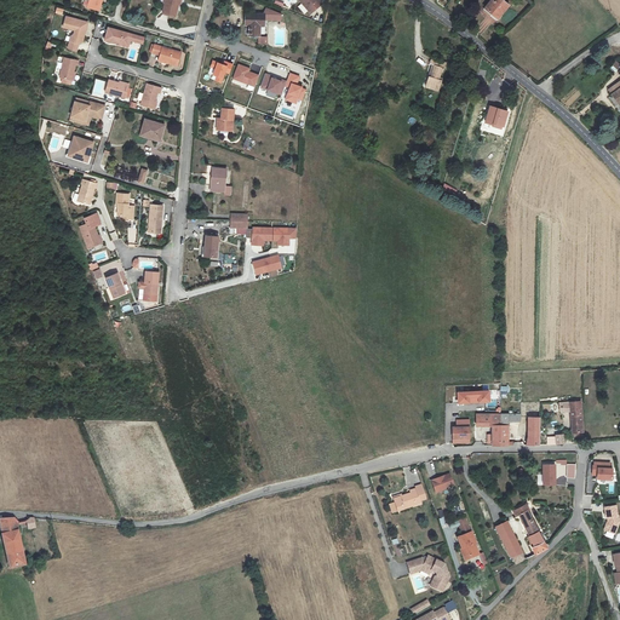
[(102,0),(86,0),(85,9),(101,12),(102,0)]
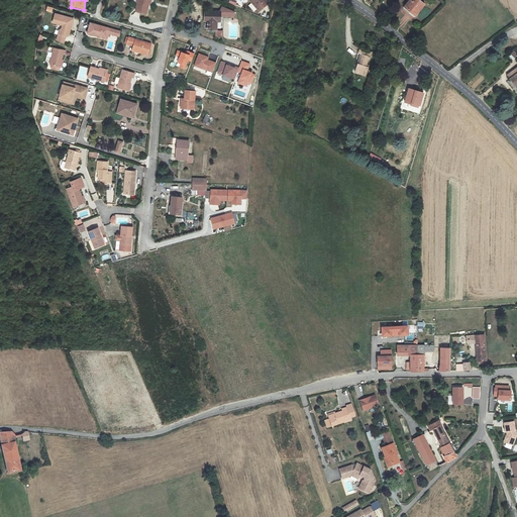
[(146,14),(149,0),(135,0),(133,11),(146,14)]
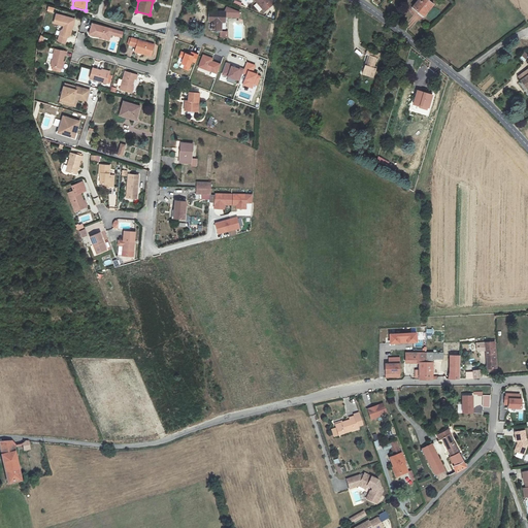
[(255,0),(265,10),(274,2),(271,0),(255,0)]
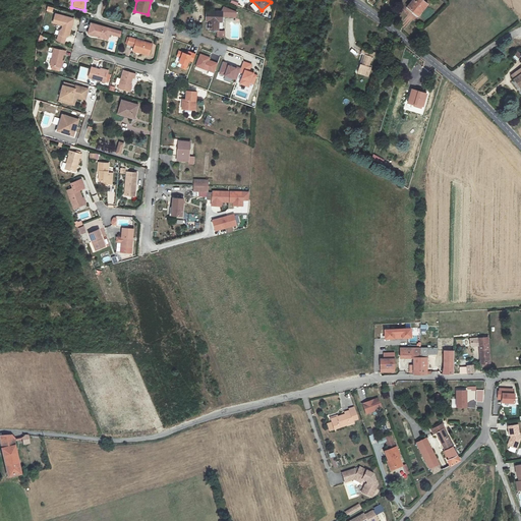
[(427,4),(422,0),(413,0),(407,7),(417,16),(427,4)]
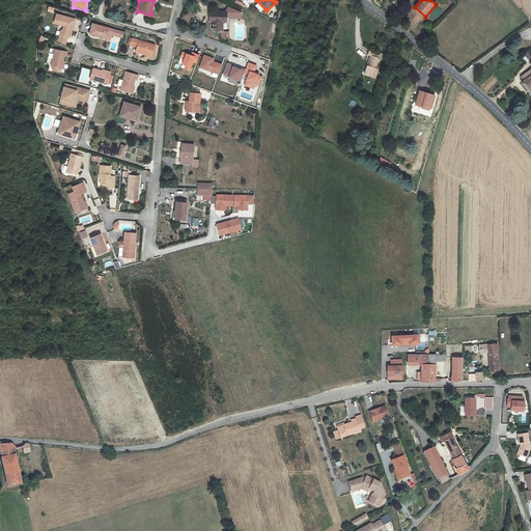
[(227,22),(227,17),(242,18),(242,12),(229,7),(227,12),(210,11),(210,22),(213,22),(213,31),(221,31),(221,37),(229,37),(229,31),(223,31),(223,22),(227,22)]
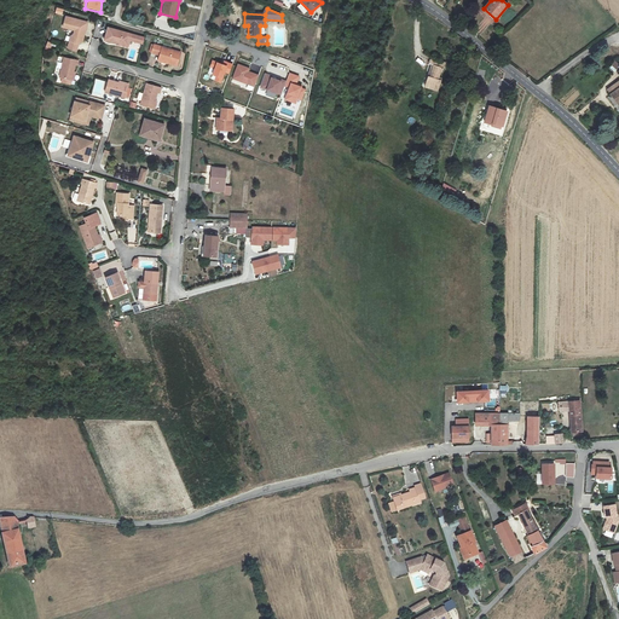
[(76,50),(77,44),(80,45),(86,27),(85,27),(87,22),(64,16),(61,27),(71,30),(68,38),(65,47),(76,50)]
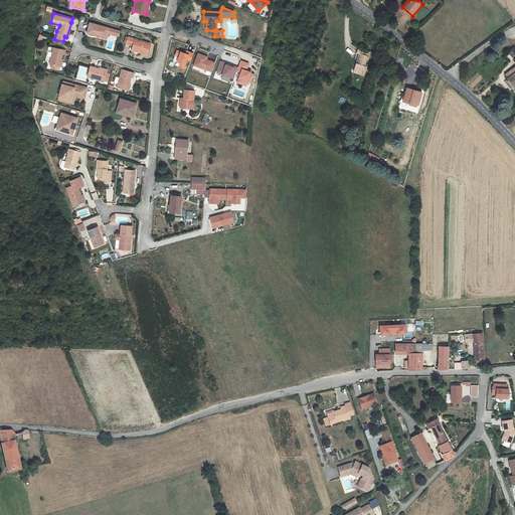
[(120,30),(109,27),(89,22),(87,28),(86,33),(106,38),(107,34),(118,37),(120,30)]
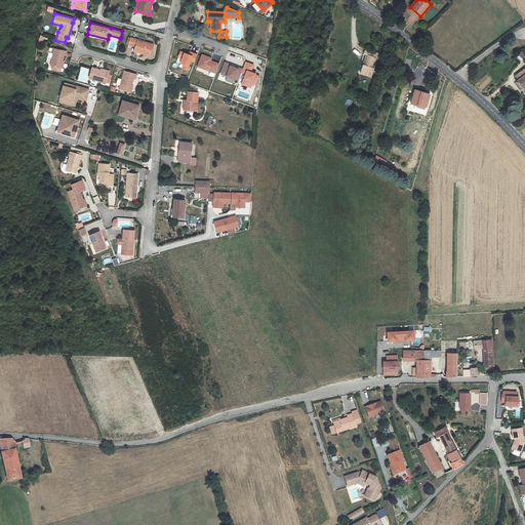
[(127,44),(134,46),(133,52),(150,55),(152,43),(140,40),(129,37),(127,44)]
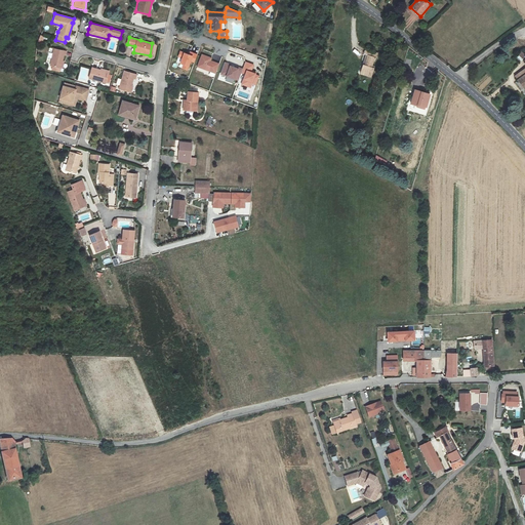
[(63,69),(67,50),(52,47),(47,65),(63,69)]
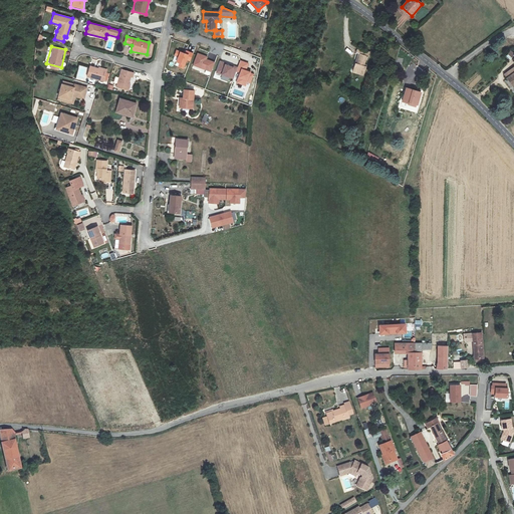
[(352,71),(355,72),(365,75),(368,65),(365,64),(366,58),(368,59),(370,51),(363,49),(357,47),(356,53),(359,54),(357,64),(355,63),(352,71)]
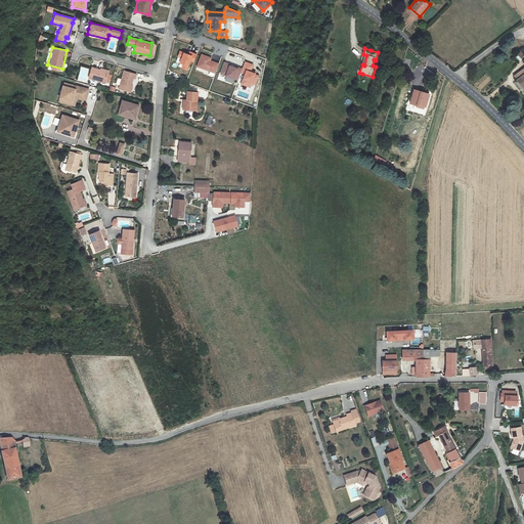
[(187,71),(190,61),(193,61),(197,54),(190,52),(189,54),(180,50),(177,56),(181,57),(180,62),(183,63),(181,69),(187,71)]
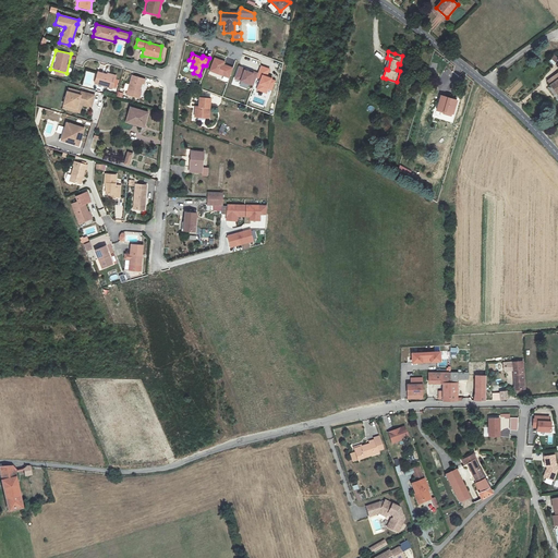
[(548,61),(555,65),(557,61),(557,58),(554,55),(548,61)]
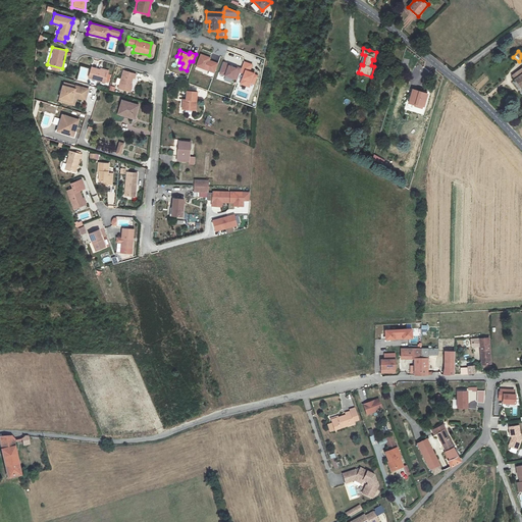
[(210,57),(201,54),(197,66),(214,72),(218,63),(209,60),(210,57)]
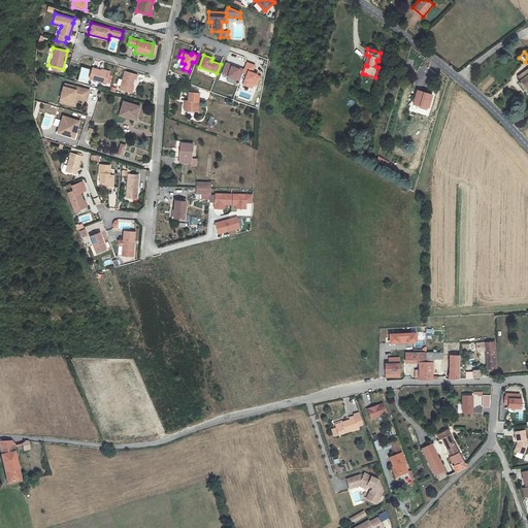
[(222,74),(239,80),(243,69),(239,67),(239,69),(230,66),(231,64),(226,63),(222,74)]
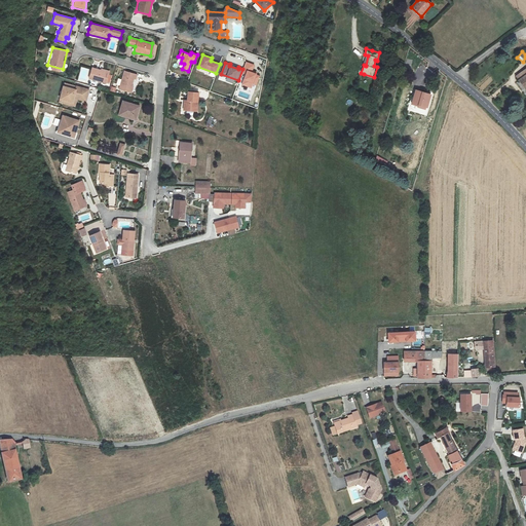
[(251,87),(253,83),(256,85),(260,76),(252,73),(254,66),(246,63),(241,73),(246,75),(242,84),(251,87)]
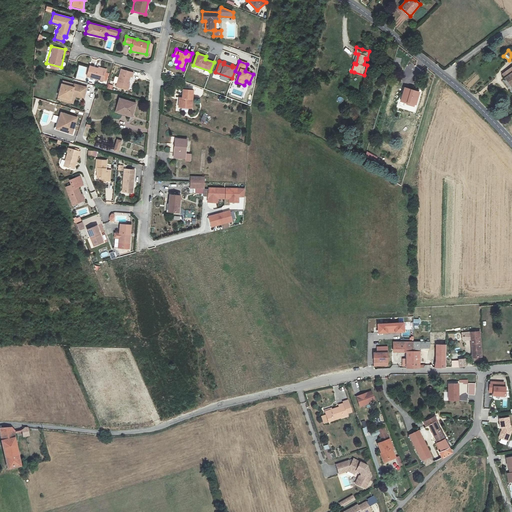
[(85,77),(102,82),(106,68),(88,64),(85,77)]
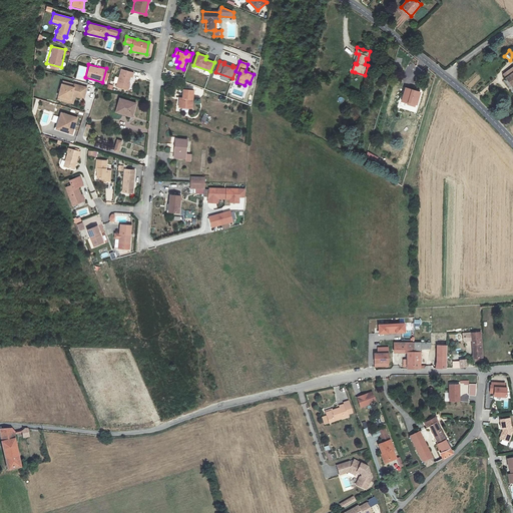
[(512,65),(504,73),(512,84),(512,65)]
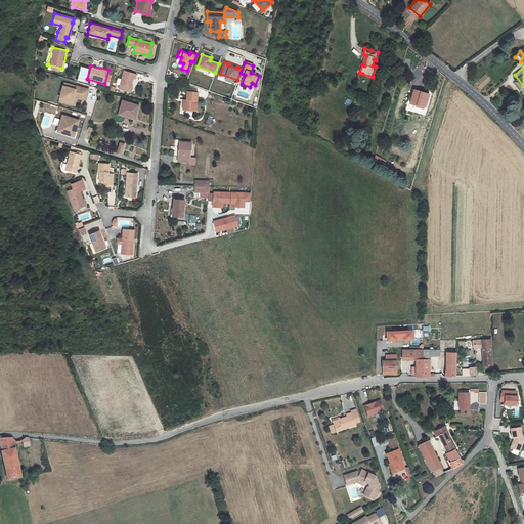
[(123,70),(117,89),(130,93),(137,74),(123,70)]
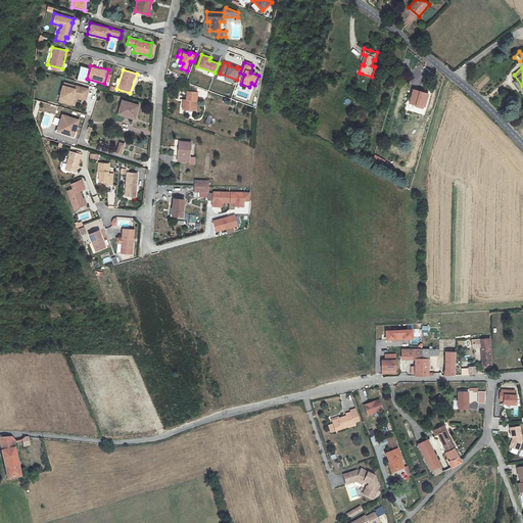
[(77,86),(76,89),(63,86),(59,101),(75,105),(77,99),(86,101),(89,89),(77,86)]
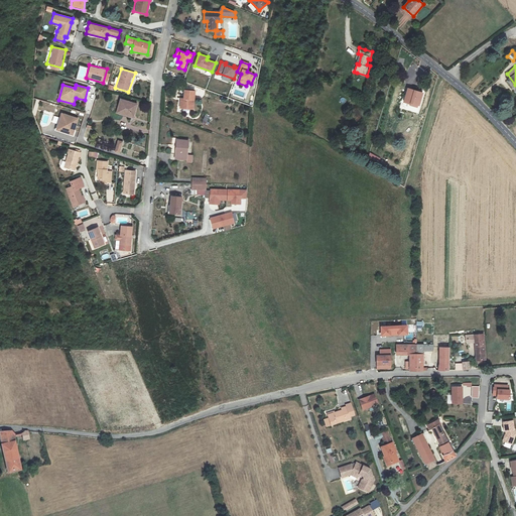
[(422,94),(408,89),(404,101),(410,103),(411,102),(419,105),(422,94)]
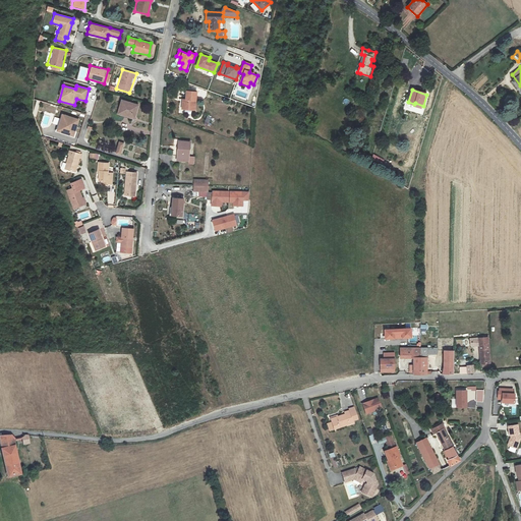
[(195,111),(197,93),(187,92),(186,100),(182,100),(181,109),(195,111)]
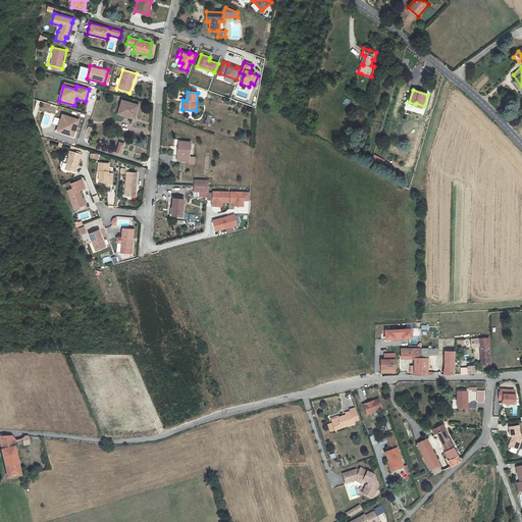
[(136,119),(139,105),(122,101),(118,114),(136,119)]
